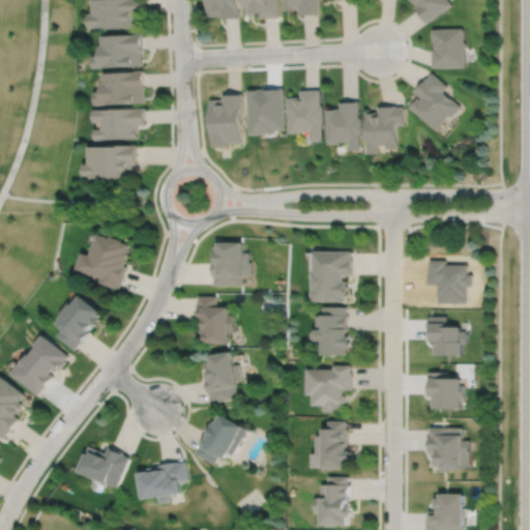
[(95,0),(96,15),(93,15),(93,30),(109,29),(109,30),(138,28),(137,16),(141,15),(140,0),(95,0)]
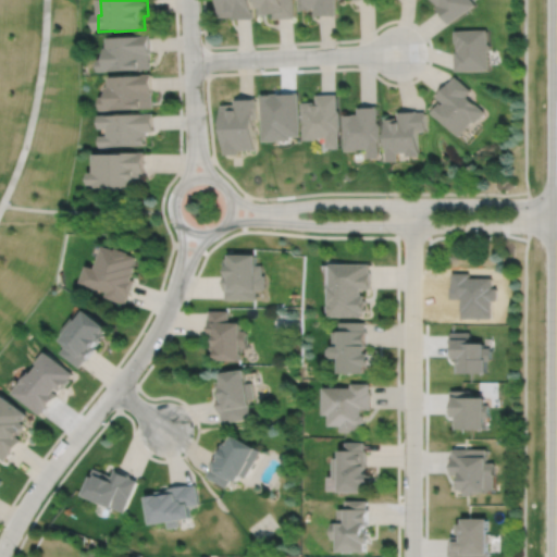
[(217,0),(218,17),(232,16),(232,20),(252,19),(250,0),(217,0)]
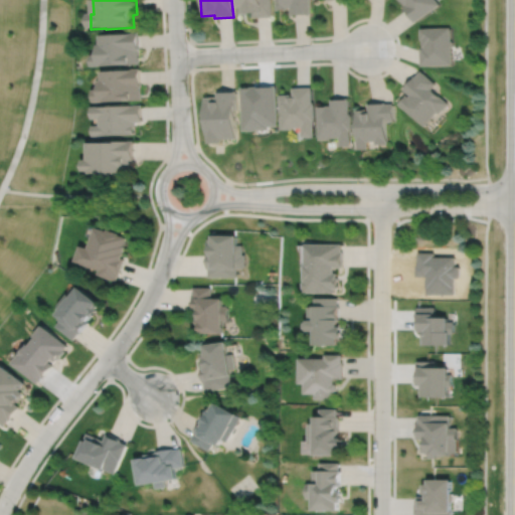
[(237,0),(238,14),(247,14),(247,13),(252,13),(252,17),(272,17),(271,0),(237,0)]
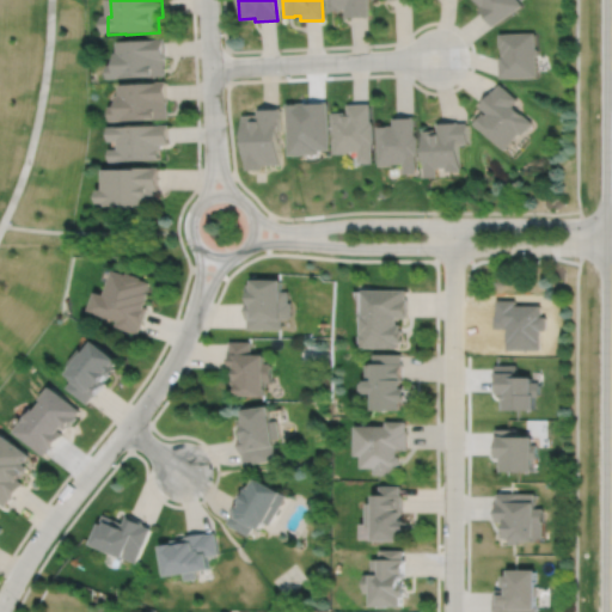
[(326,0),(328,12),(341,11),(341,10),(344,8),(346,18),(368,17),(367,0),(326,0)]
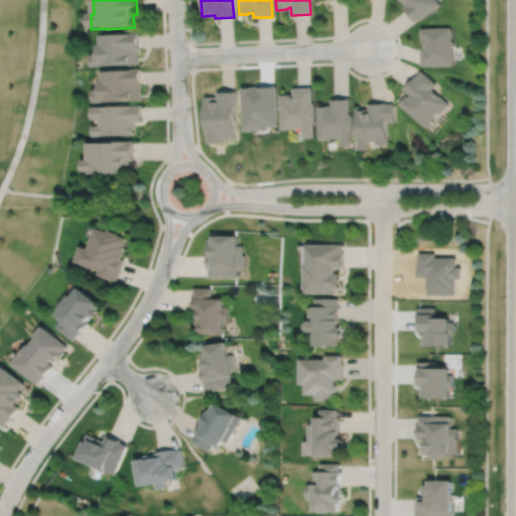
[(400,0),(401,1),(402,0),(406,7),(405,8),(415,22),(439,4),(436,0),(400,0)]
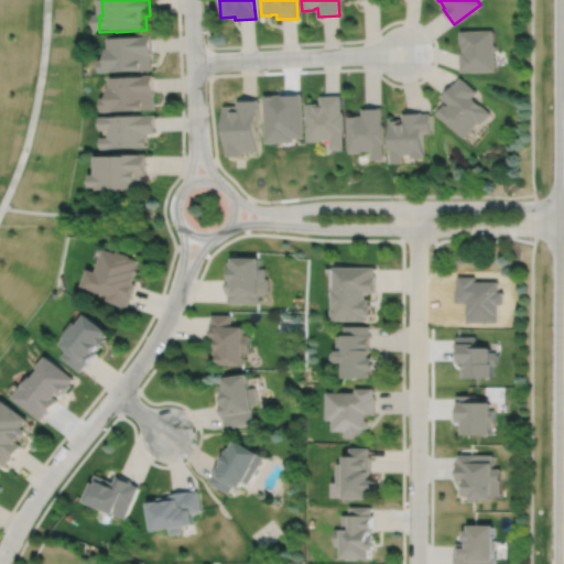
[(461,31),(461,44),(463,44),(463,52),(465,52),(465,53),(461,53),(462,73),(495,71),(494,51),(495,51),(495,45),(494,45),(494,30),(461,31)]
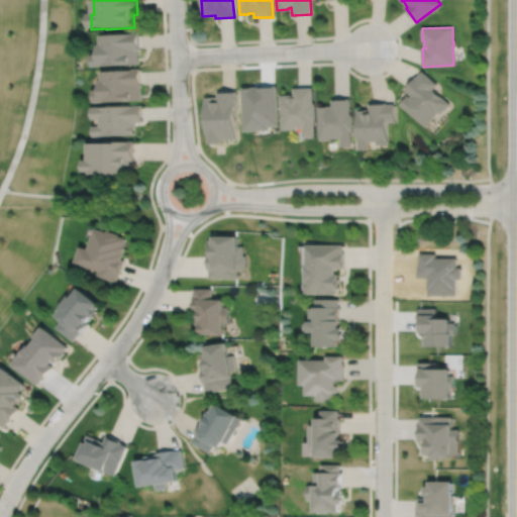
[(102,36),(102,45),(100,46),(101,57),(94,57),(95,68),(139,65),(138,50),(139,50),(138,32),(119,33),(120,35),(102,36)]
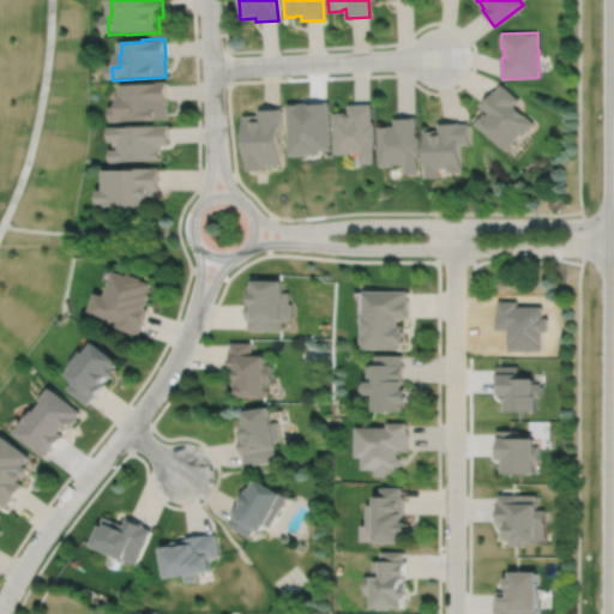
[(124,86),(124,97),(121,97),(121,108),(114,108),(115,124),(169,120),(167,82),(144,83),(144,85),(124,86)]
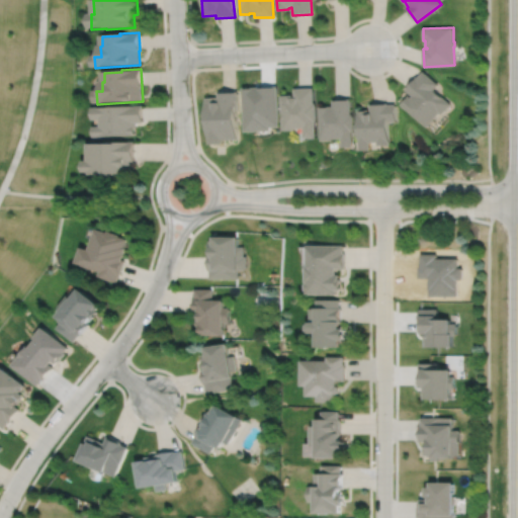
[(423,72),(418,78),(417,77),(406,90),(413,96),(411,98),(409,95),(401,105),(427,127),(439,112),(441,114),(450,104),(433,90),(438,85),(423,72)]
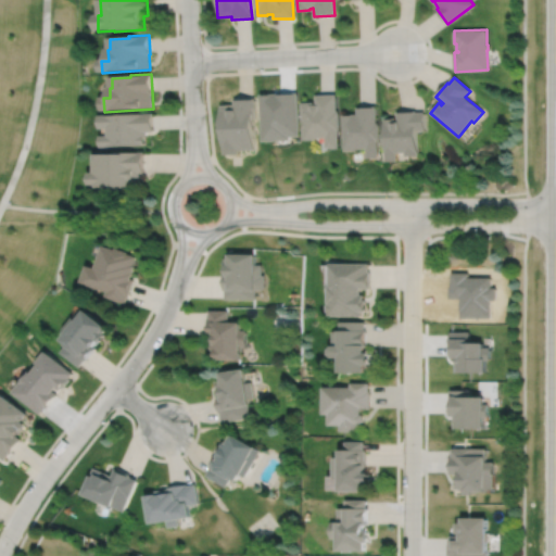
[(260,95),(262,141),(289,140),(289,137),(299,136),(297,93),(260,95)]
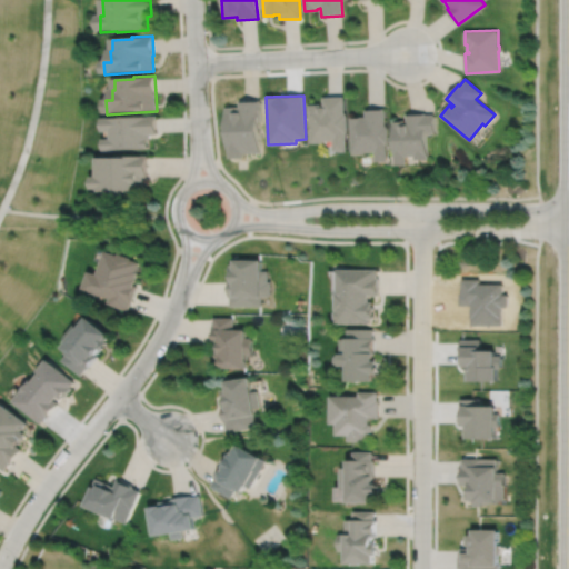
[(308,106),(310,143),(323,143),(323,141),(332,141),(333,151),(346,151),(345,132),(347,132),(346,113),(345,113),(343,97),(323,98),(323,108),(321,108),(321,105),(308,106)]
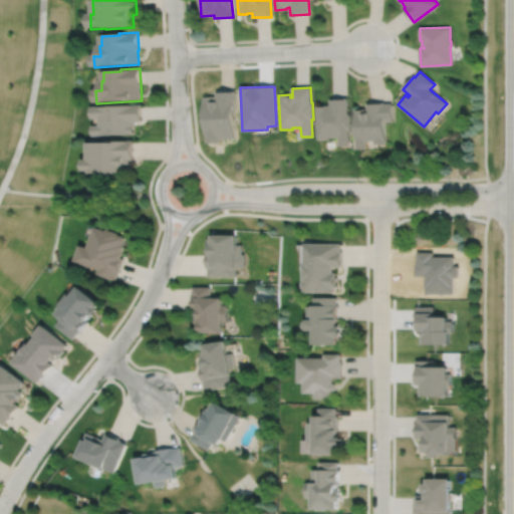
[(204,97),(206,144),(220,143),(220,140),(235,139),(234,110),(236,110),(235,91),(216,92),(216,97),(204,97)]
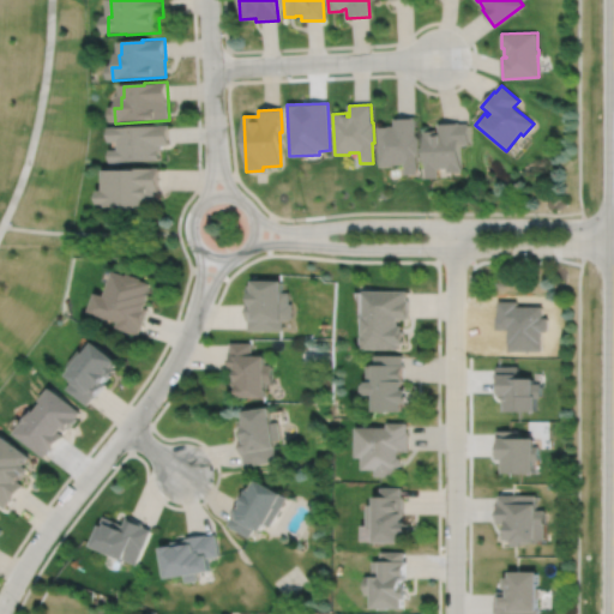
[(379,127),(380,168),(395,167),(395,164),(404,164),(405,175),(417,175),(416,156),(419,156),(417,136),(416,137),(415,118),(395,119),(395,126),(379,127)]
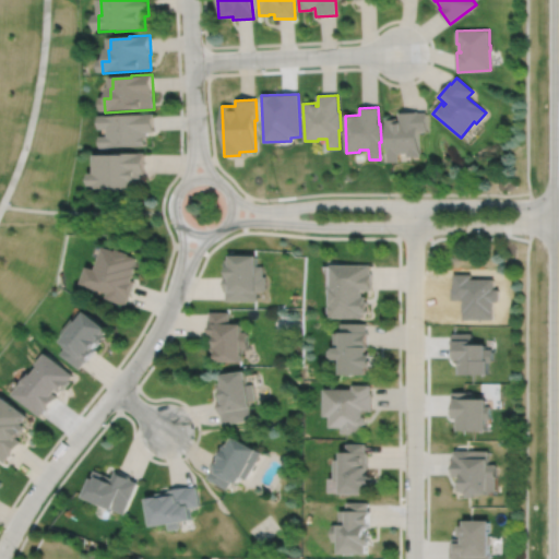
[(385,120),(388,163),(399,163),(399,154),(406,154),(407,157),(419,157),(418,132),(427,131),(427,113),(418,114),(418,111),(399,113),(400,121),(397,121),(397,119),(385,120)]
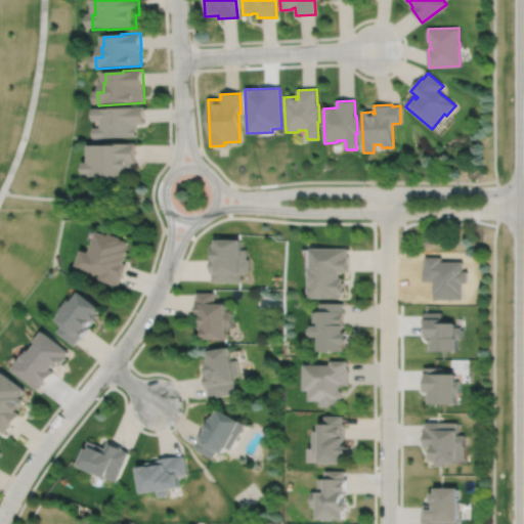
[(96,111),(96,123),(103,123),(104,129),(97,130),(97,140),(137,137),(136,125),(145,124),(143,106),(96,111)]
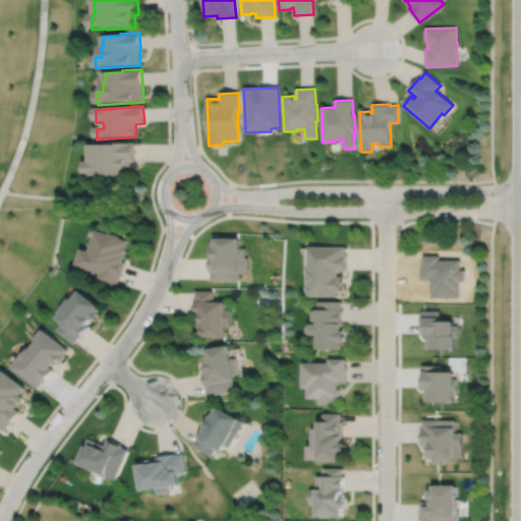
[(91,146),(91,163),(85,164),(85,175),(92,175),(92,178),(101,177),(102,179),(110,179),(110,176),(131,175),(130,163),(135,162),(134,142),(104,143),(104,145),(91,146)]
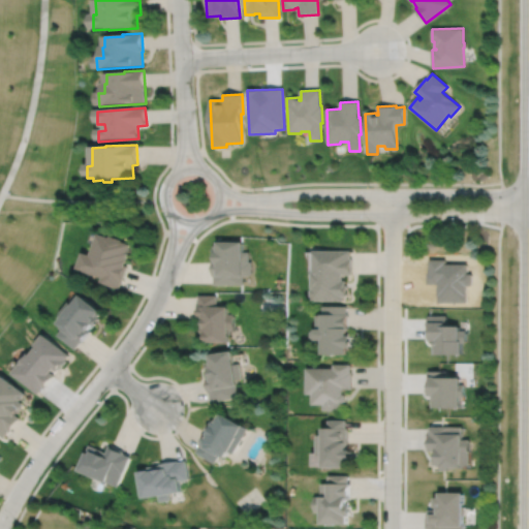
[(96,235),(89,256),(85,255),(80,272),(101,279),(99,284),(119,290),(122,283),(128,268),(125,267),(126,262),(125,262),(128,254),(127,253),(129,245),(121,243),(122,242),(109,237),(107,239),(96,235)]
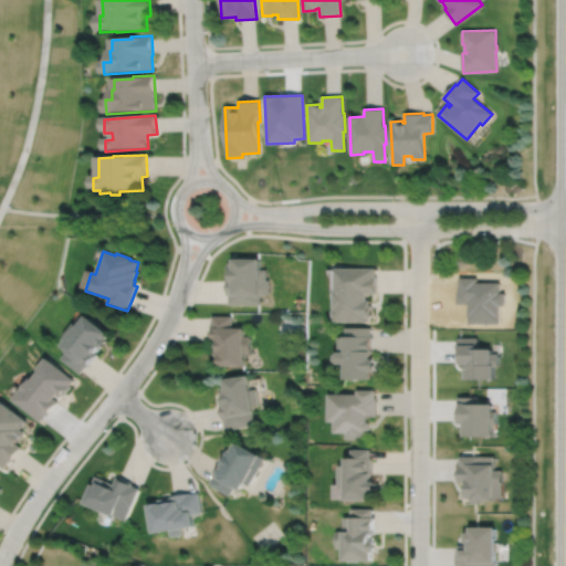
[(228,265),(228,274),(229,274),(229,280),(227,280),(227,297),(228,297),(228,306),(249,306),(249,302),(260,302),(260,292),(269,292),(269,278),(266,278),(266,268),(260,268),(260,255),(244,255),(244,261),(232,261),(232,265),(228,265)]
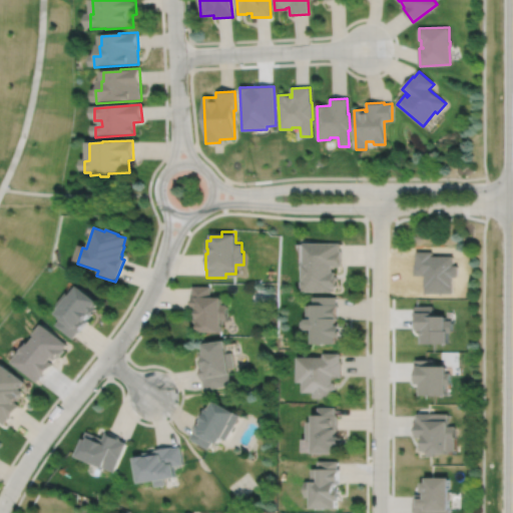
[(306,240),(305,262),(304,262),(304,278),(304,286),(304,289),(335,289),(335,285),(339,286),(339,276),(338,276),(338,270),(334,270),(334,265),(343,265),(343,248),(342,248),(342,240),(306,240)]
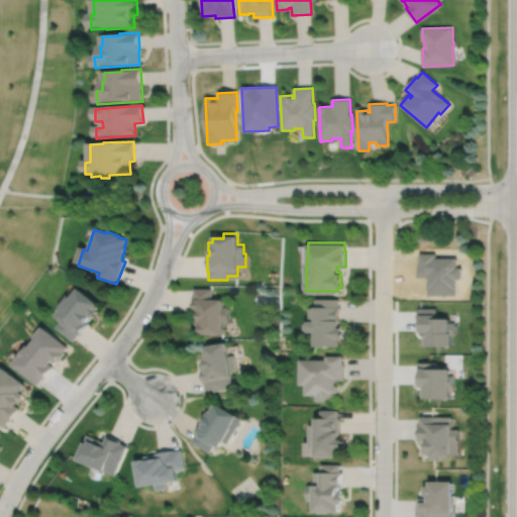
[(193,290),(193,298),(192,298),(192,314),(197,314),(197,320),(196,320),(196,328),(198,328),(198,337),(222,337),(222,323),(228,323),(228,308),(222,308),(222,302),(211,302),(211,290),(193,290)]
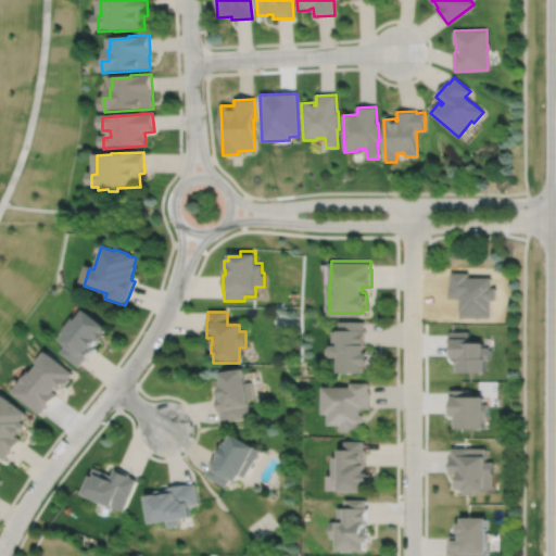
[(75,320),(65,333),(68,337),(67,339),(68,339),(66,342),(63,340),(60,344),(64,349),(60,354),(72,364),(74,361),(79,366),(83,362),(85,363),(95,350),(92,349),(97,343),(99,344),(103,338),(102,336),(109,328),(89,313),(80,325),(75,320)]
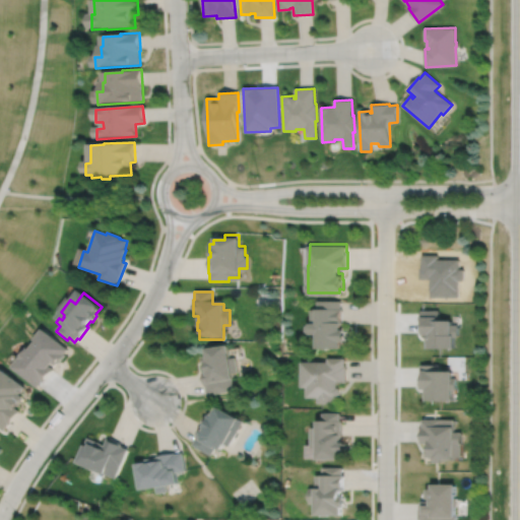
[(318,299),(318,306),(318,307),(311,307),(311,321),(309,323),(309,328),(312,331),(318,331),(318,345),(342,345),(342,338),(347,338),(347,327),(342,327),(342,323),(343,323),(343,307),(342,307),(342,299),(318,299)]
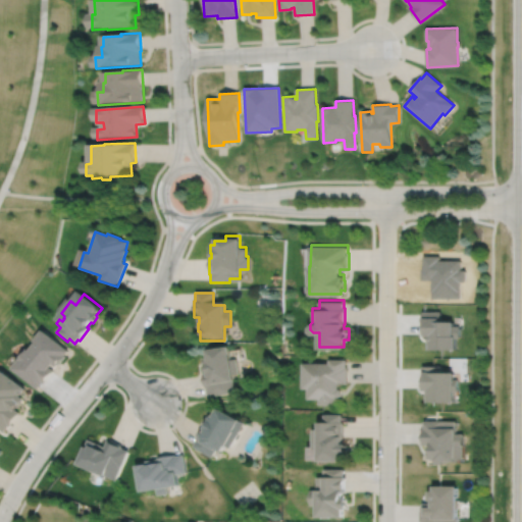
[(424,311),(424,324),(425,324),(425,332),(429,332),(429,347),(456,347),(456,334),(460,334),(460,326),(454,326),(454,320),(440,320),(440,311),(424,311)]
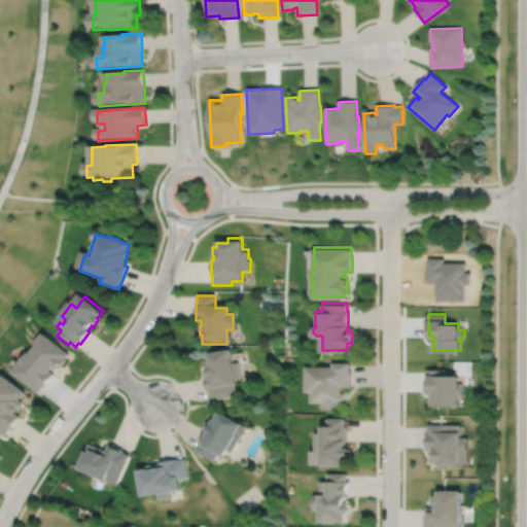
[(41,336),(36,342),(39,344),(33,351),(31,350),(14,370),(40,390),(45,384),(46,385),(57,373),(53,369),(56,365),(59,367),(61,364),(62,365),(68,358),(67,357),(70,353),(56,341),(53,345),(41,336)]
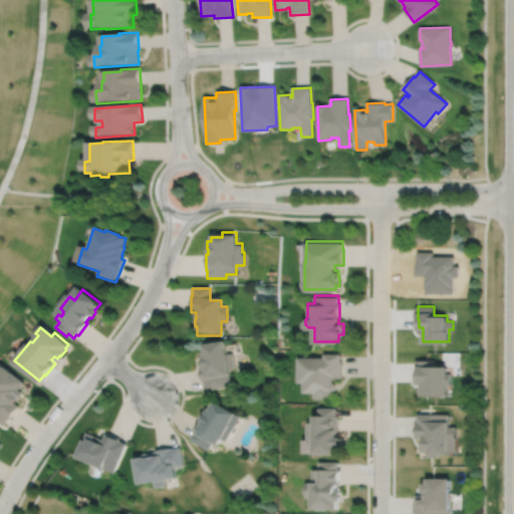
[(227,339),(205,342),(206,350),(202,351),(203,358),(205,358),(206,364),(202,365),(204,380),(205,380),(206,389),(232,386),(230,373),(232,373),(231,366),(235,366),(233,351),(229,352),(227,339)]
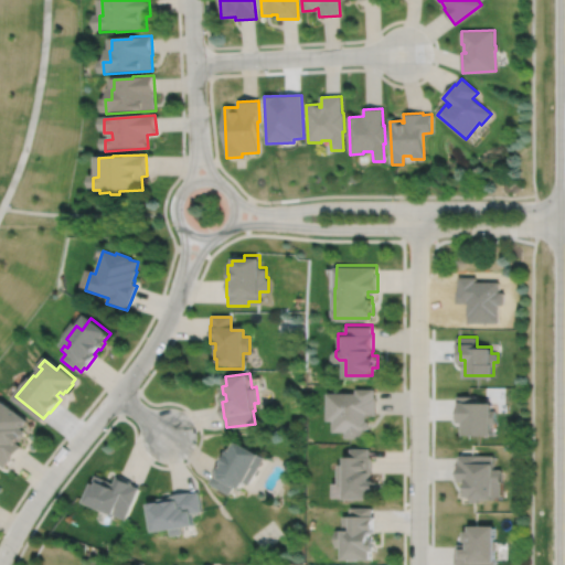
[(328,391),(328,418),(334,418),(334,429),(347,429),(347,436),(366,436),(366,427),(370,427),(370,419),(368,419),(368,414),(377,414),(377,396),(376,396),(376,387),(356,387),(356,391),(328,391)]
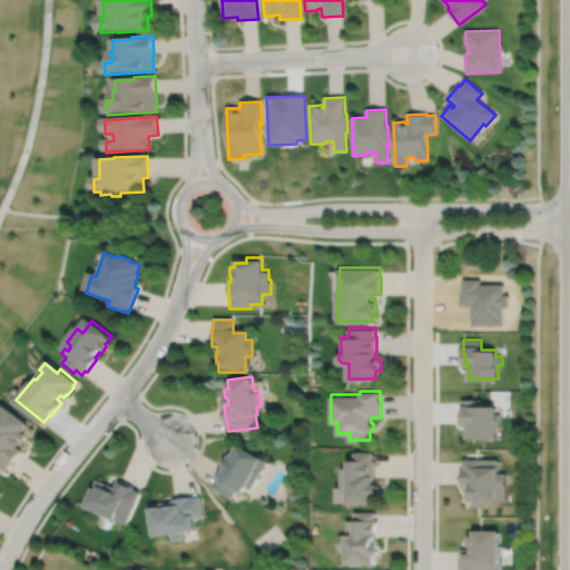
[(462,399),(462,423),(463,423),(463,424),(465,424),(465,436),(497,436),(497,425),(500,425),(500,412),(497,412),(497,404),(482,404),(482,399),(462,399)]
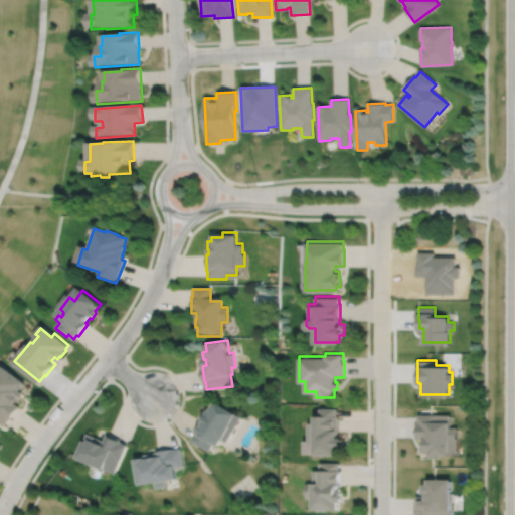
[(4,363),(0,368),(0,419),(6,424),(11,418),(12,418),(22,405),(17,402),(21,397),(22,398),(26,392),(22,388),(27,381),(4,363)]
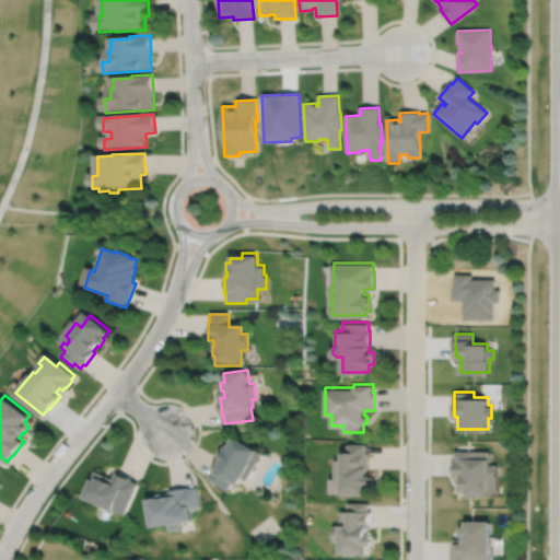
[(219,455),(211,469),(212,470),(208,478),(228,489),(233,479),(240,483),(243,477),(247,479),(263,453),(258,450),(235,436),(231,444),(229,443),(224,450),(225,450),(221,456),(219,455)]
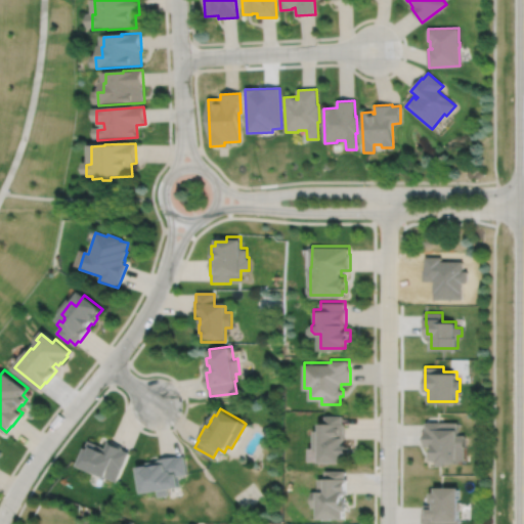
[(326,415),(326,422),(321,422),(321,429),(314,429),(314,449),(320,449),(320,461),(345,461),(345,453),(349,453),(349,444),(345,444),(345,438),(345,423),(344,423),(344,415),(326,415)]
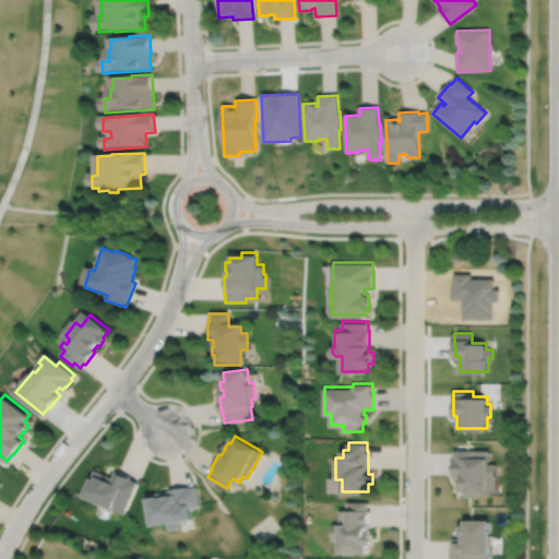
[(455,449),(455,458),(453,458),(453,475),(463,475),(463,480),(461,480),(461,489),(465,489),(465,491),(467,490),(468,496),(477,496),(477,492),(489,492),(489,489),(496,489),(496,463),(489,463),(489,456),(488,456),(488,449),(455,449)]
